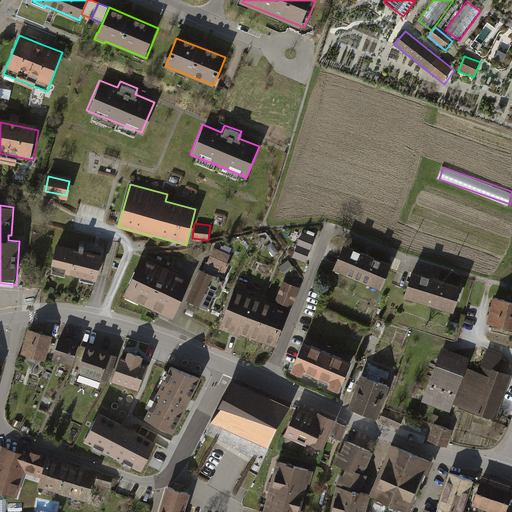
[(307,260),(316,235),(303,231),(294,256),(307,260)]
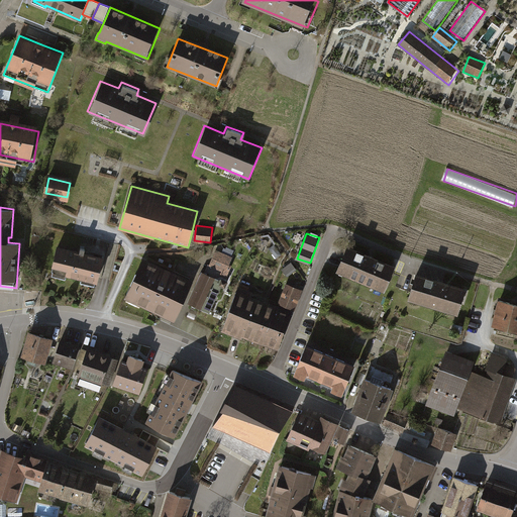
[(86,252),(58,245),(52,272),(54,272),(53,276),(66,279),(67,276),(82,280),(81,283),(95,286),(96,283),(99,284),(105,257),(86,252)]
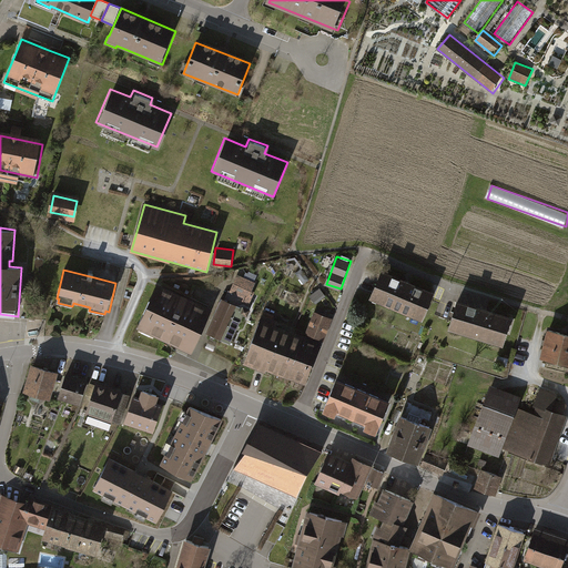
[(231,293),(250,301),(260,280),(240,271),(231,293)]
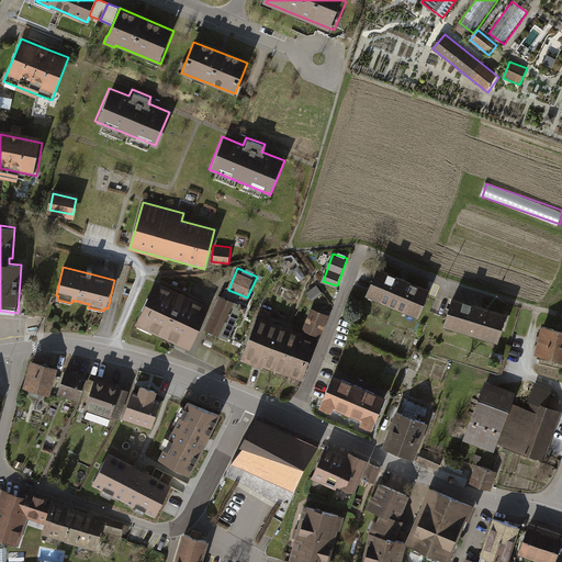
[(429,290),(379,268),(367,295),(417,317),(429,290)]
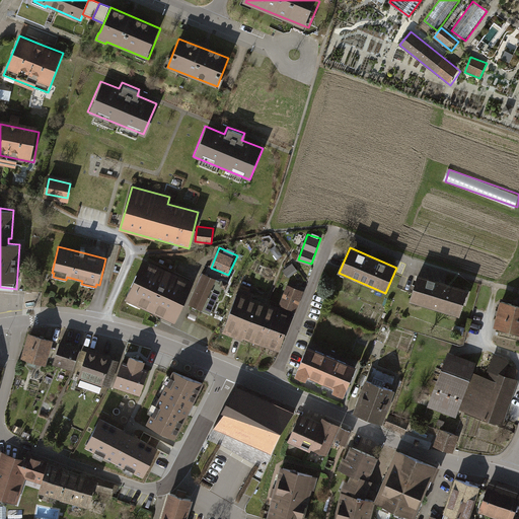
[(125,299),(175,322),(194,284),(144,261),(125,299)]
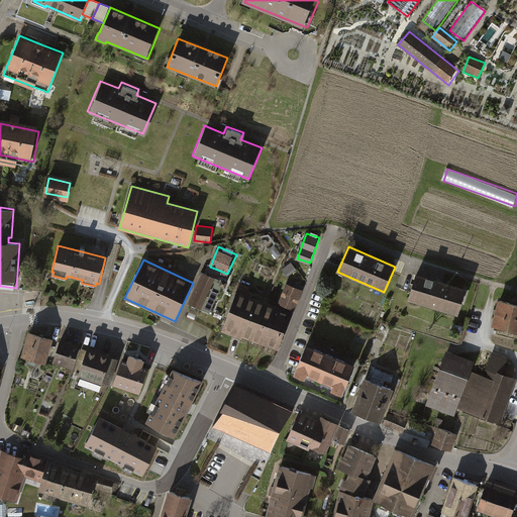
[(221,281),(202,272),(187,304),(209,314),(222,288),(225,289),(228,282),(222,280),(221,281)]
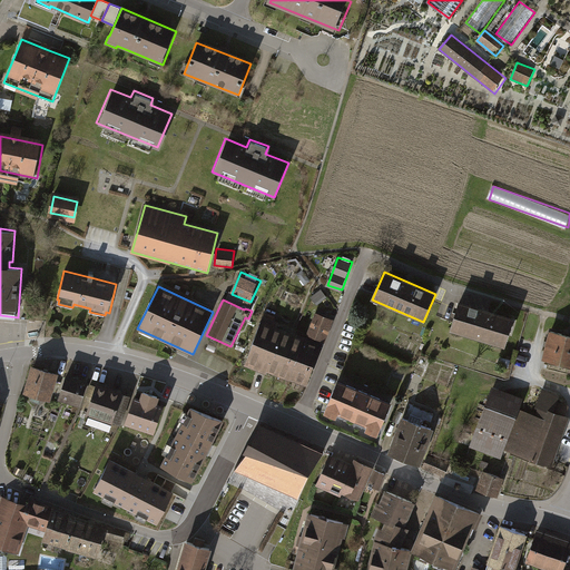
[(485,312),(459,304),(451,333),(504,349),(513,320),(485,312)]
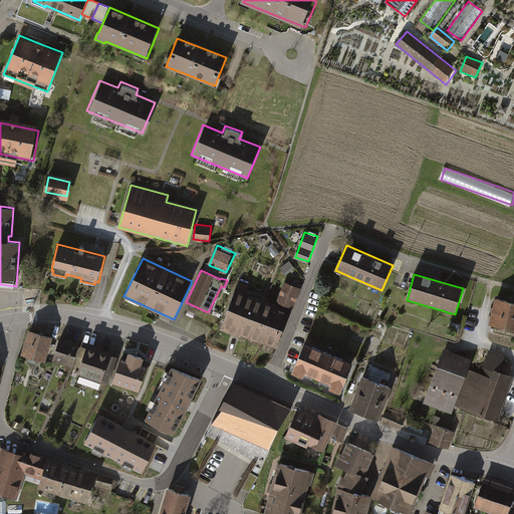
[(276,306),(234,291),(220,329),(235,335),(241,338),(242,336),(276,349),(290,312),(292,313),(300,290),(284,284),(276,306)]
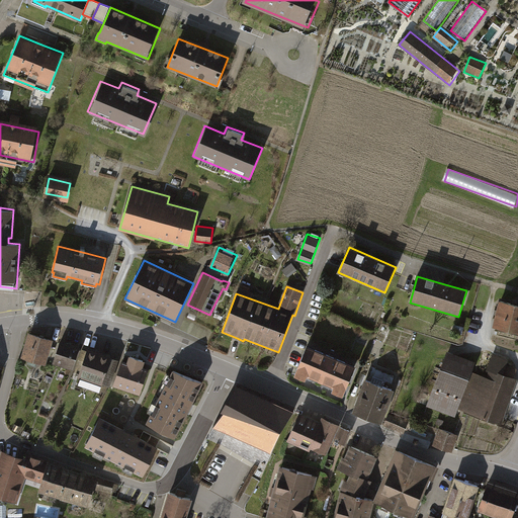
[(517,306),(500,303),(494,328),(517,333),(517,306)]
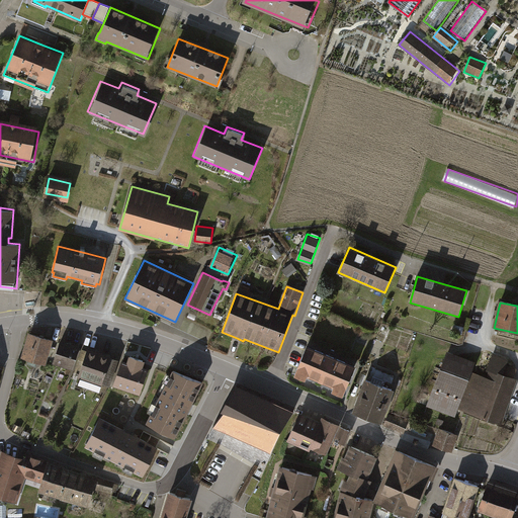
[(51,340),(30,334),(23,356),(28,357),(27,363),(35,366),(37,360),(44,362),(51,340)]
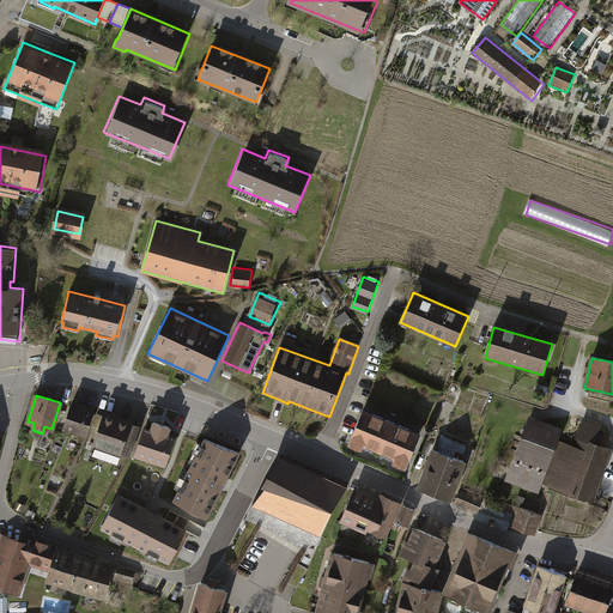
[(93,412),(71,405),(64,426),(86,434),(93,412)]
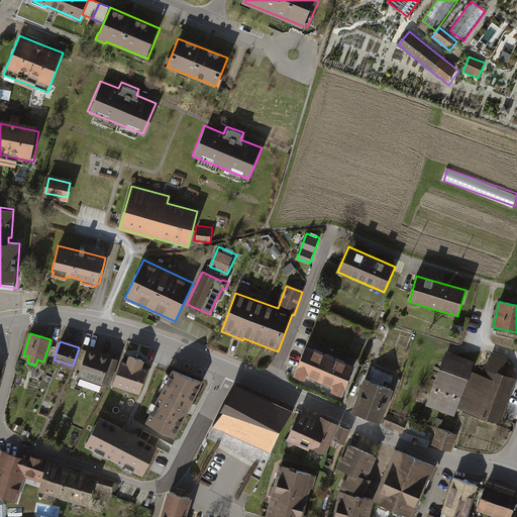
[(116,359),(88,349),(76,383),(98,390),(101,382),(108,384),(116,359)]
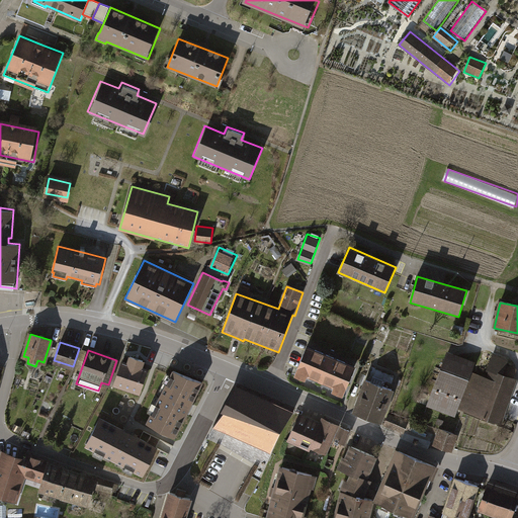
[(359,372),(309,350),(298,371),(350,394),(359,372)]
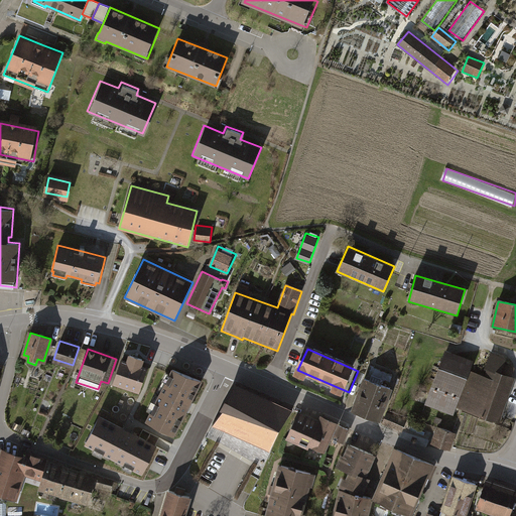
[(473,360),(445,351),(424,406),(453,417),(457,407),(498,423),(515,378),(511,379),(515,365),(506,362),(508,357),(492,352),(484,376),(469,371),(473,360)]
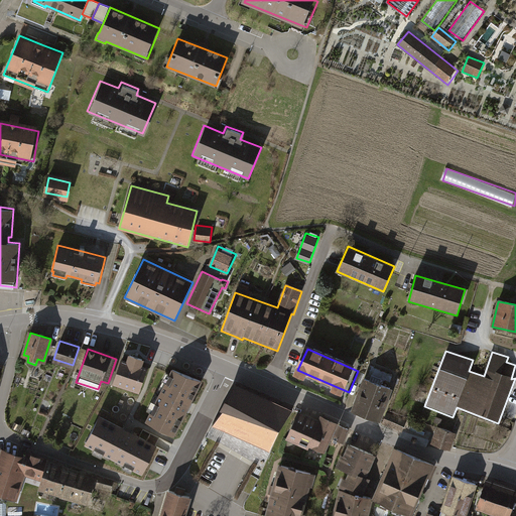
[(128,362),(121,360),(114,382),(139,390),(146,369),(140,367),(142,359),(130,355),(128,362)]
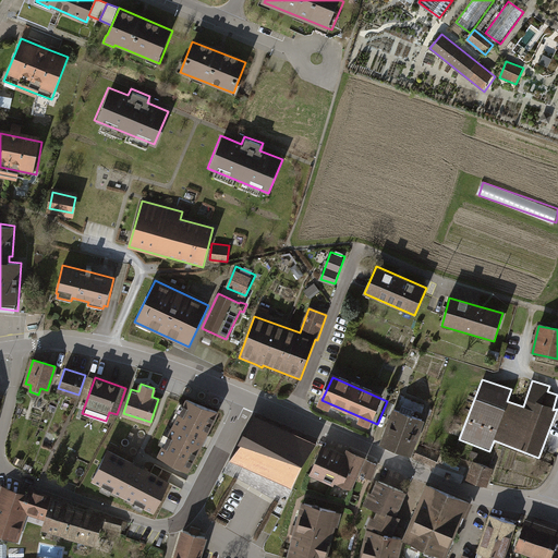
[(218,413),(187,399),(184,405),(179,403),(174,412),(178,414),(168,435),(165,433),(159,444),(162,446),(158,455),(190,471),(206,437),(218,413)]
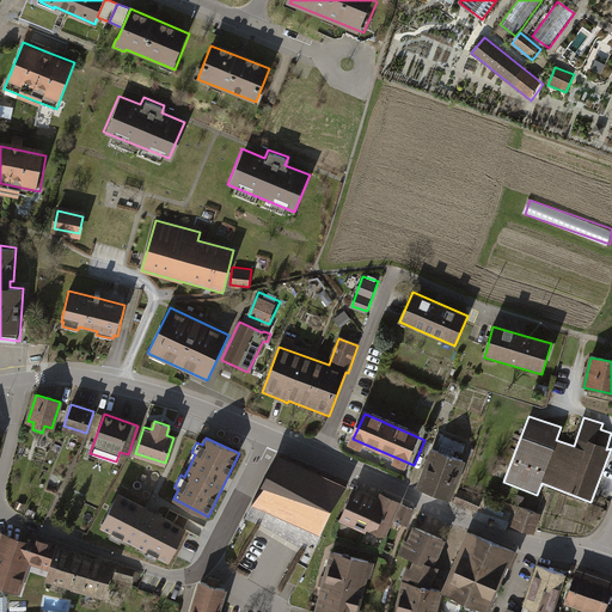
[(264,485),(251,503),(297,522),(319,534),(332,512),(347,485),(322,475),(280,456),(270,475),(267,473),(261,484),(264,485)]
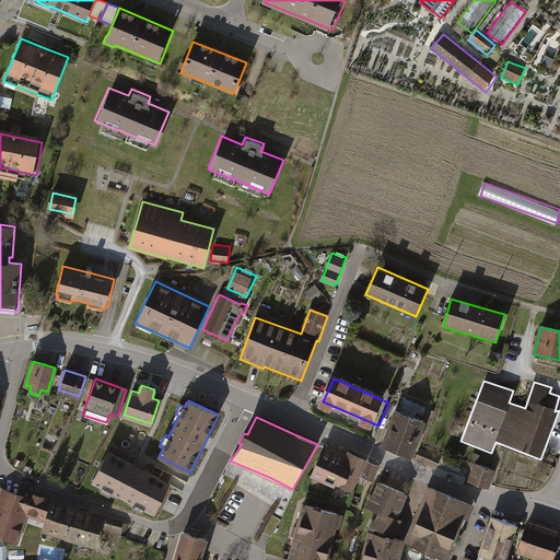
[(426,429),(394,417),(383,445),(415,457),(426,429)]
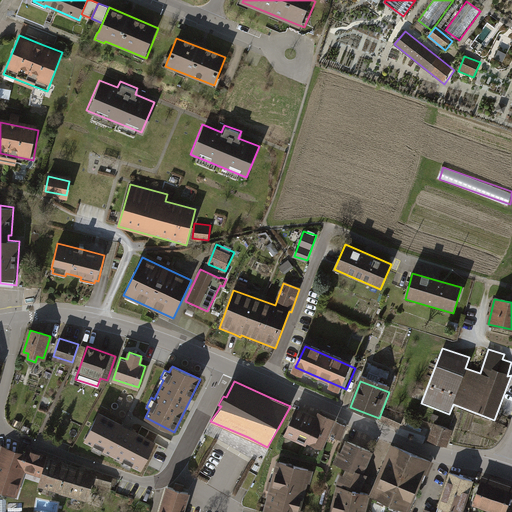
[(306,416),(293,411),(283,433),(322,451),(330,434),(338,437),(340,431),(344,422),(322,412),(320,416),(317,422),(306,416)]
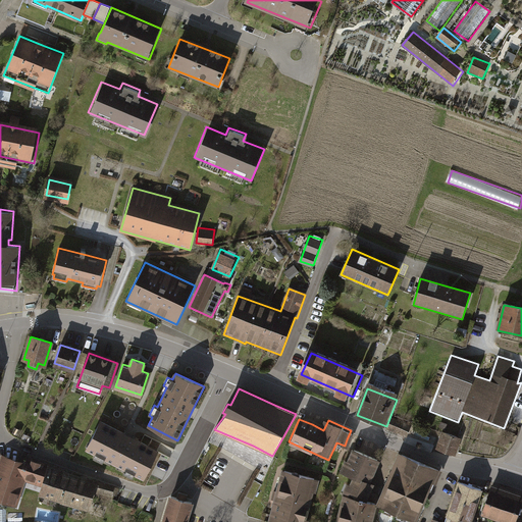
[(100,422),(86,450),(145,480),(159,452),(158,451),(142,441),(125,434),(100,422)]
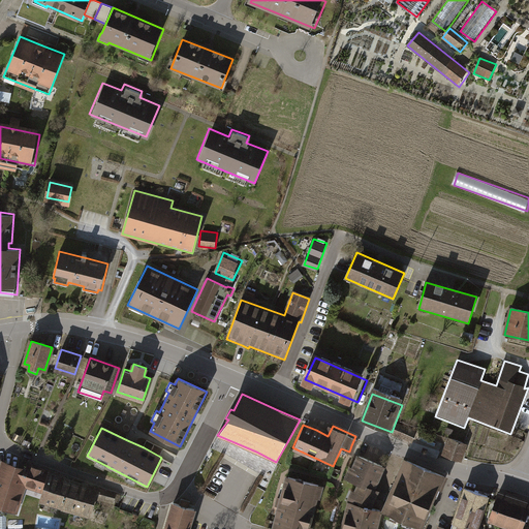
[(466,446),(447,439),(441,454),(461,461),(466,446)]
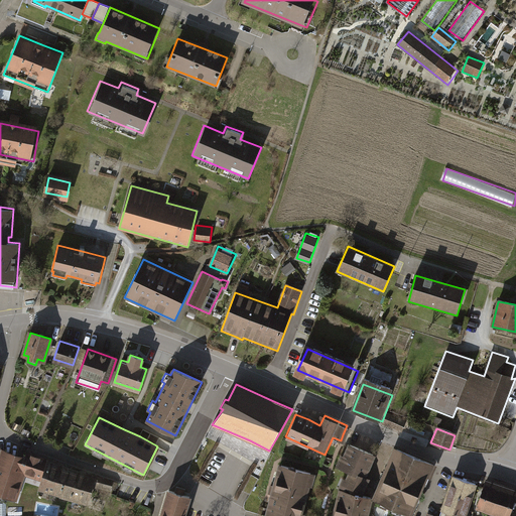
[(143,430),(140,436),(156,445),(159,438),(143,430)]
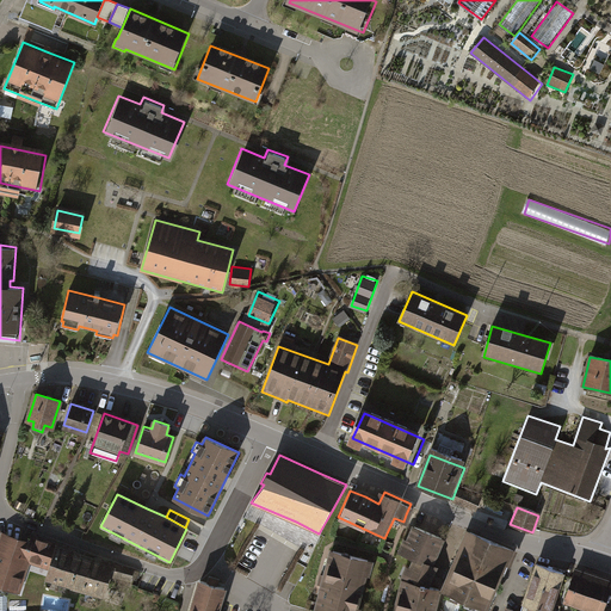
[(446,539),(411,525),(397,551),(409,557),(399,579),(392,610),(434,610),(439,586),(433,585),(427,582),(436,563),(443,545),(446,539)]
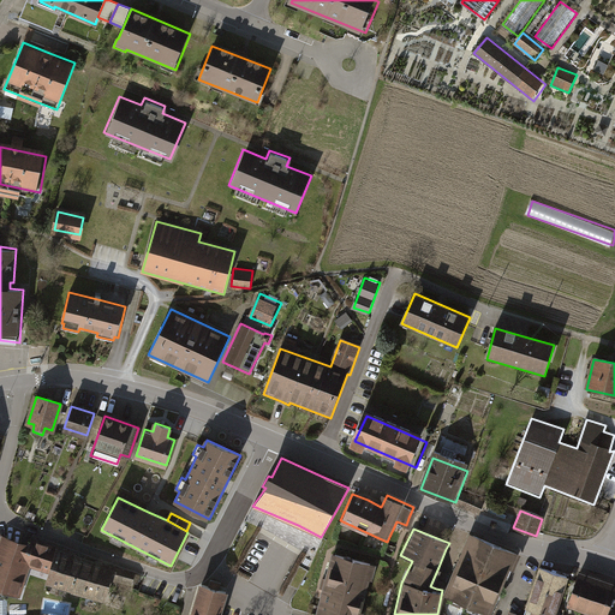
[(0,592),(21,598),(30,568),(25,559),(30,545),(29,544),(27,544),(3,536),(0,543),(0,592)]
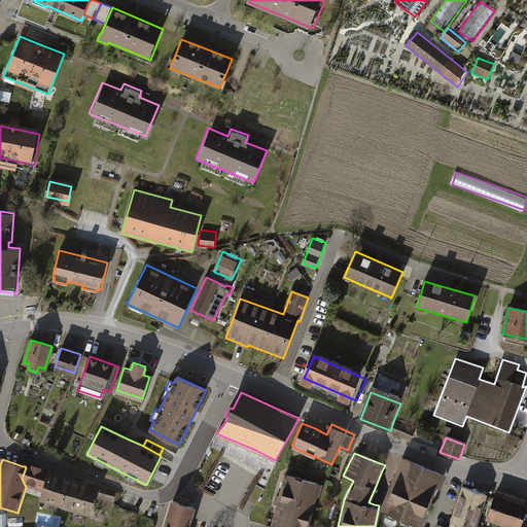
[(440,476),(401,459),(396,470),(380,508),(418,525),(433,491),(440,476)]
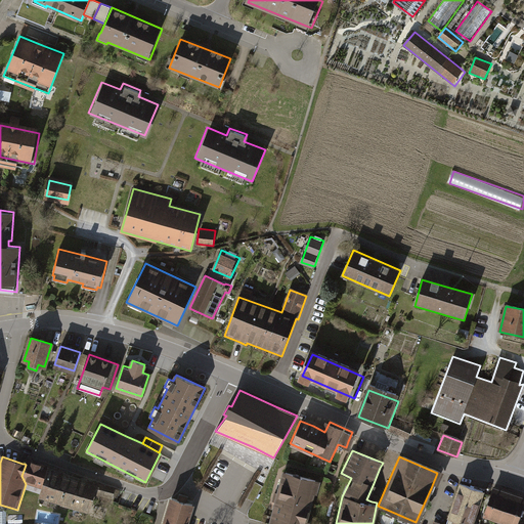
[(22,476),(26,484),(42,489),(48,470),(45,469),(41,467),(42,465),(32,462),(32,465),(26,463),(25,464),(26,465),(22,476)]
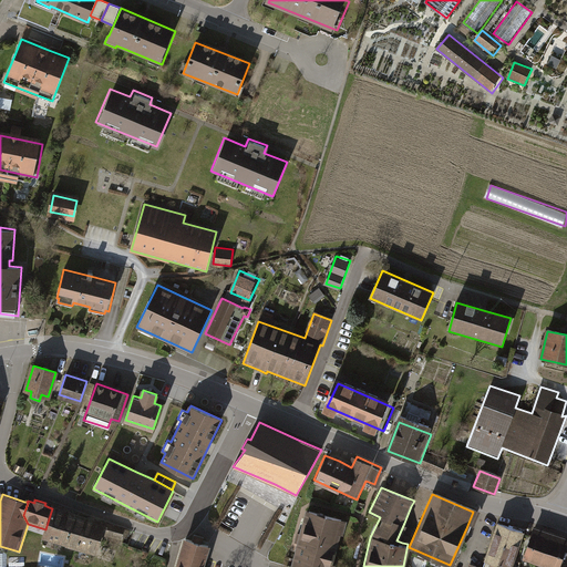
[(52,508),(45,529),(42,539),(65,547),(75,515),(70,513),(70,515),(66,514),(64,513),(65,509),(53,506),(52,508)]
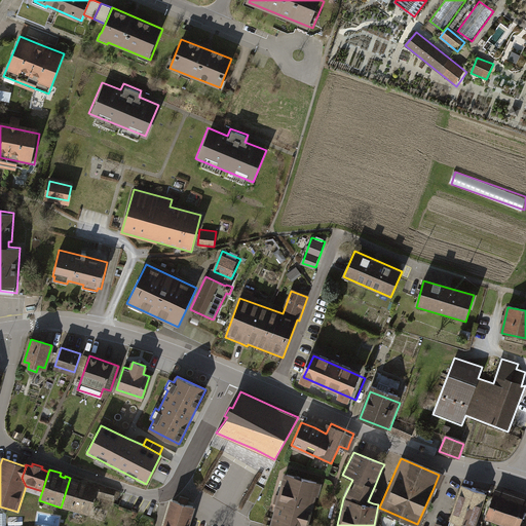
[(309,525),(321,481),(283,473),(270,525),(271,525),(309,525)]
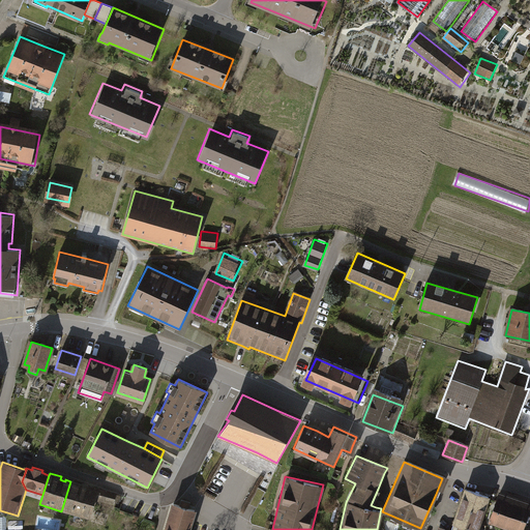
[(70,481),(61,511),(61,512),(89,520),(98,490),(96,490),(70,481)]
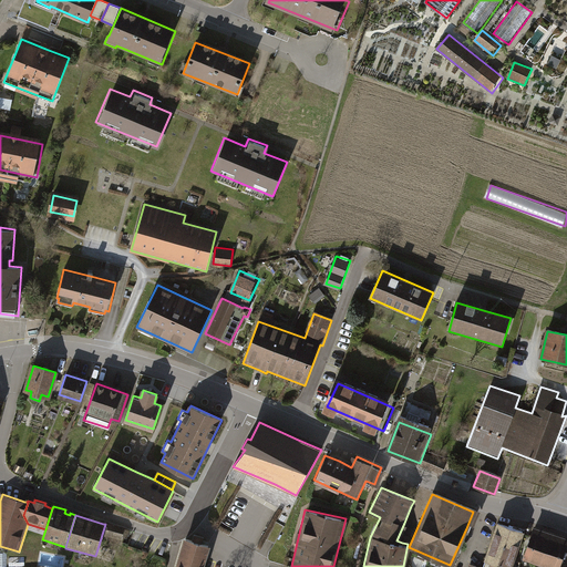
[(131,529),(107,523),(104,535),(127,542),(131,529)]
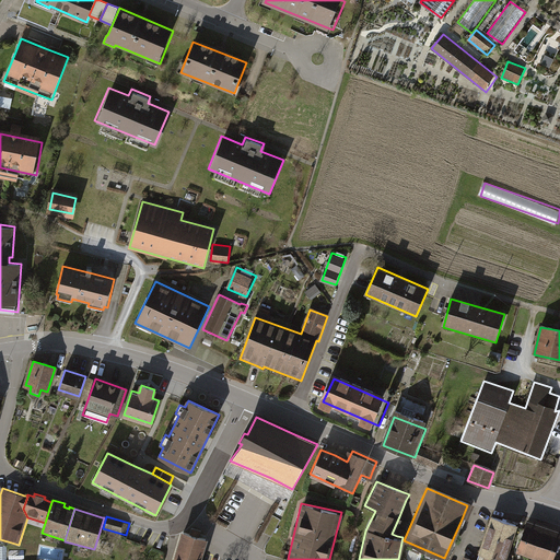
[(516,525),(492,516),(476,559),(474,559),(464,556),(462,559),(504,559),(516,525)]
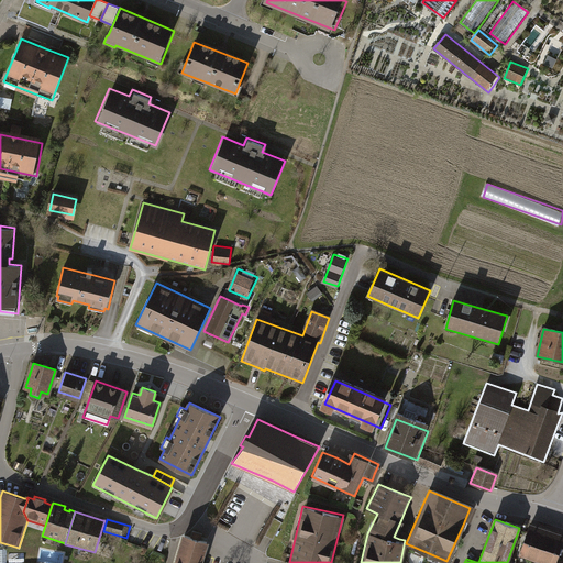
[(542,527),(530,523),(519,555),(543,562),(555,562),(562,542),(562,533),(552,530),(542,527)]
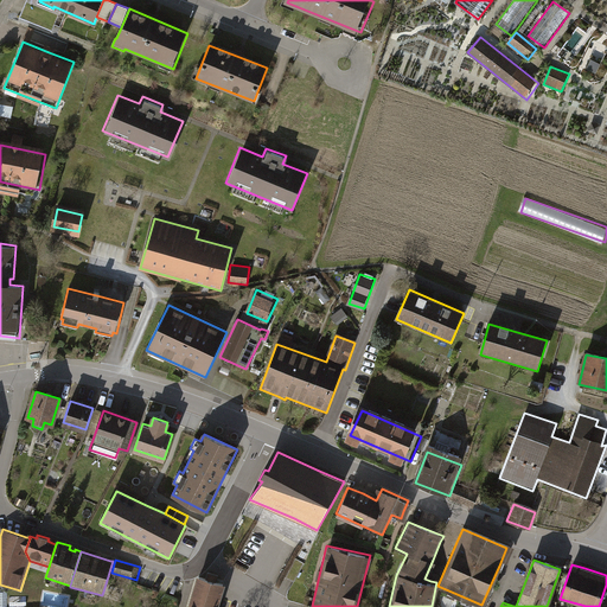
[(218,606),(225,585),(198,576),(189,606),(218,606)]
